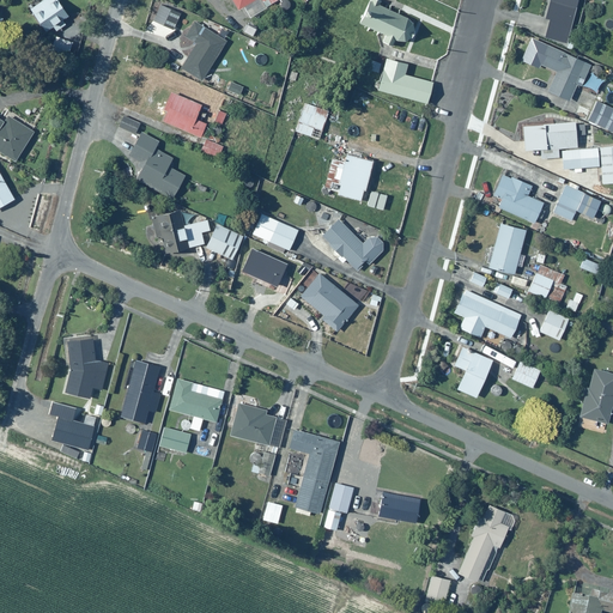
[(58,0),(41,0),(29,8),(46,32),(54,26),(56,31),(66,25),(62,19),(68,16),(58,0)]
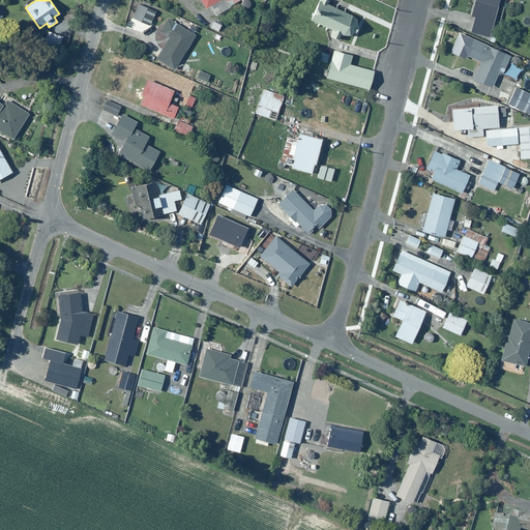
[(200,0),(205,8),(210,5),(215,13),(239,0),(200,0)]
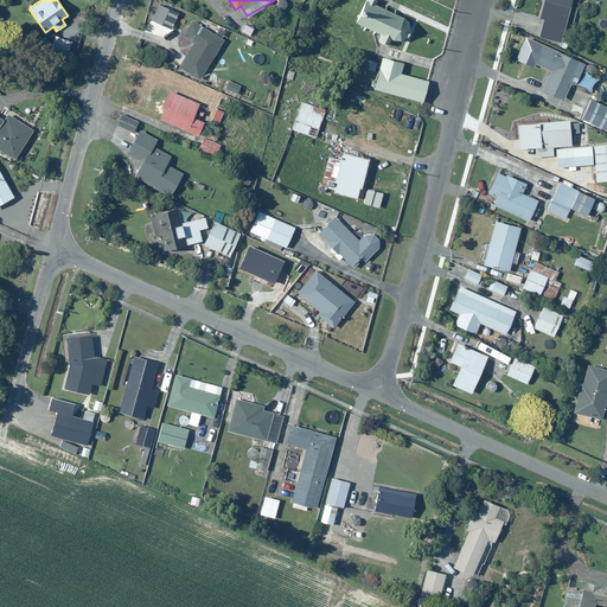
[(366,0),(366,1),(365,1),(356,23),(382,36),(379,42),(389,46),(393,40),(401,42),(408,38),(411,31),(409,23),(403,18),(395,14),(397,10),(388,6),(385,10),(376,6),(378,1),(374,0),(366,0)]
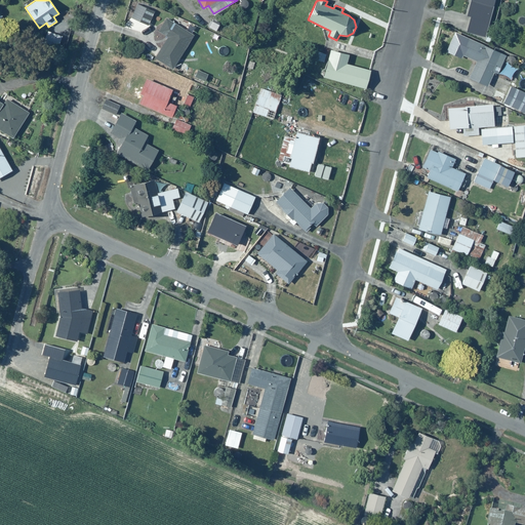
[(471,17),(467,32),(485,37),(495,0),(470,0),(471,0),(467,16),(471,17)]
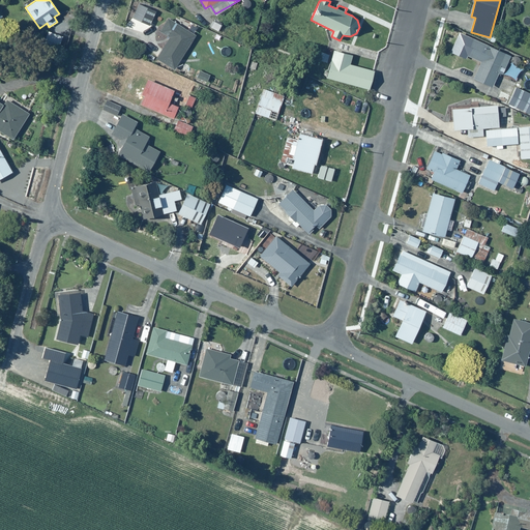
[(196,35),(168,17),(159,29),(171,36),(156,57),(173,68),(196,35)]
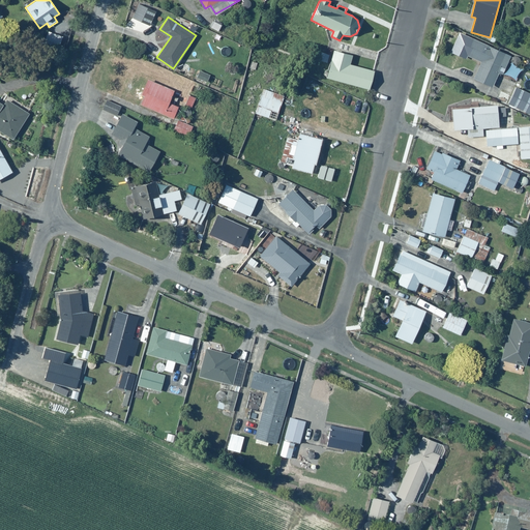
[(62,36),(48,31),(43,42),(59,48),(62,36)]
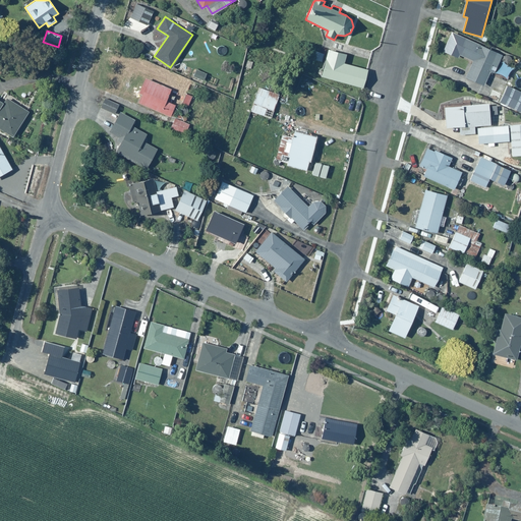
[(501,56),(461,36),(454,50),(474,60),(466,77),(483,85),(490,71),(493,72),(501,56)]
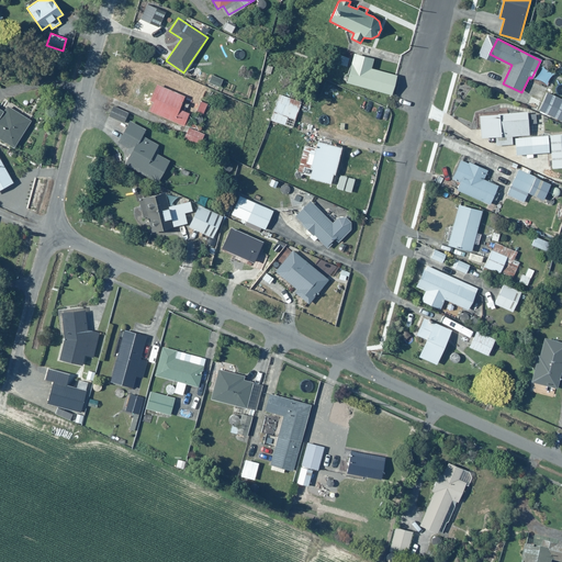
[(374,58),(355,54),(347,82),(392,96),(397,76),(396,76),(371,68),(374,58)]
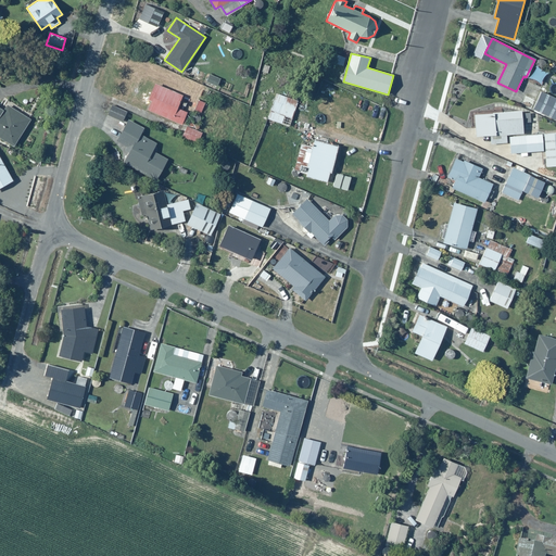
[(343,66),(345,58),(338,55),(335,64),(343,66)]
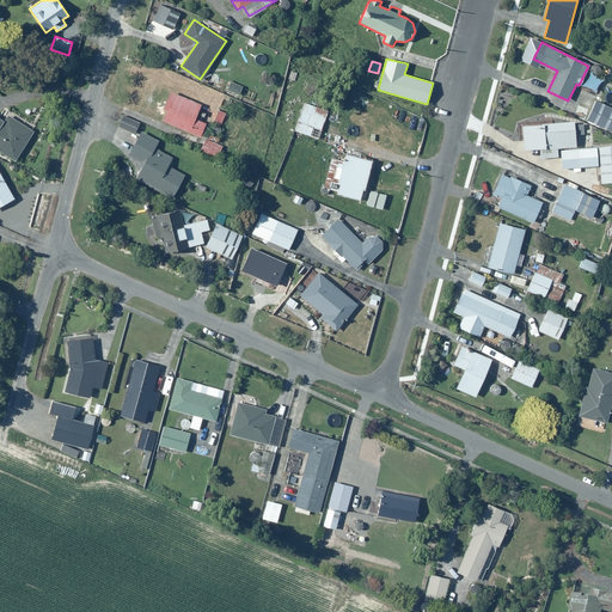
[(243,86),(230,81),(226,90),(239,95),(243,86)]
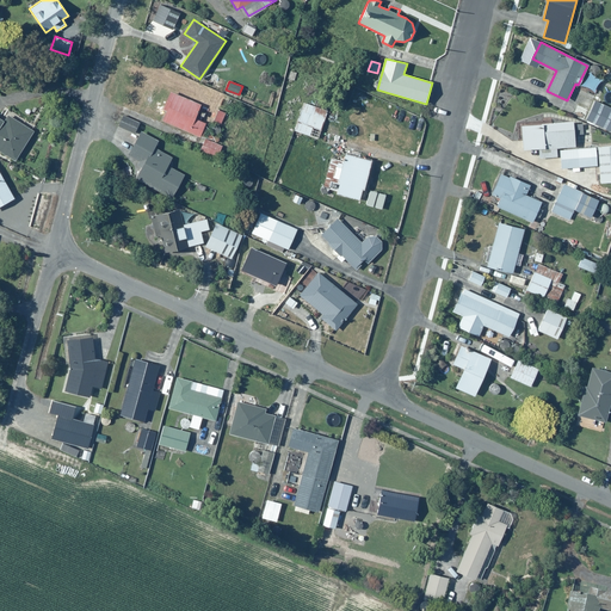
[(201,104),(170,90),(161,109),(166,110),(161,119),(202,137),(205,128),(203,128),(205,123),(193,117),(201,104)]
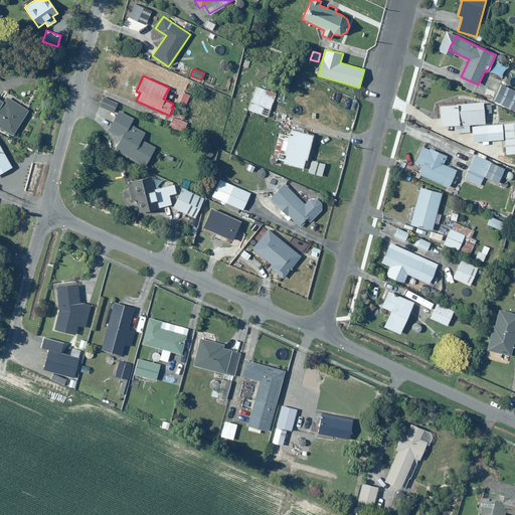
[(255,86),(247,110),(269,117),(277,93),(255,86)]
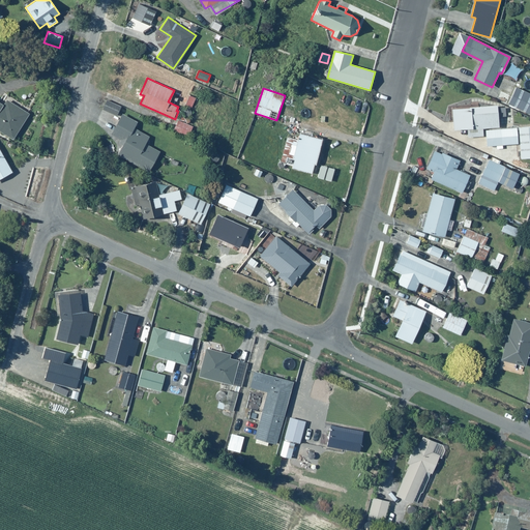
[(529,102),(500,89),(495,99),(529,115),(529,102)]
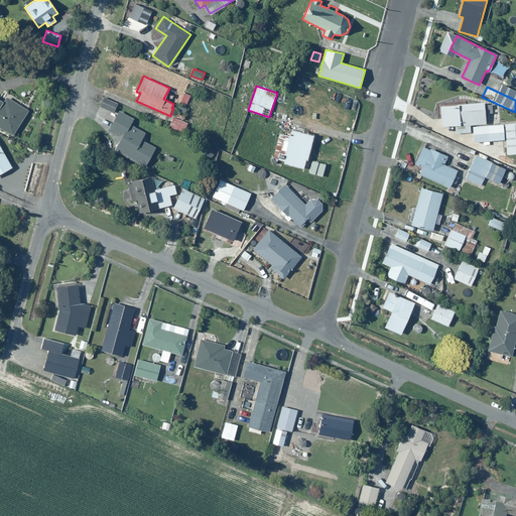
[(190,96),(183,93),(179,102),(187,104),(190,96)]
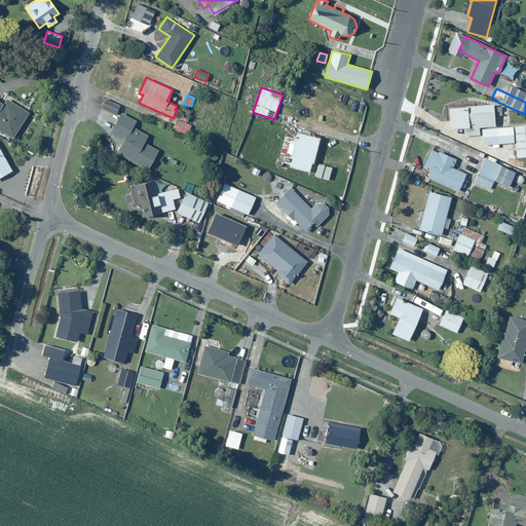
[(0,102),(0,128),(13,138),(30,113),(6,98),(2,104),(0,102)]
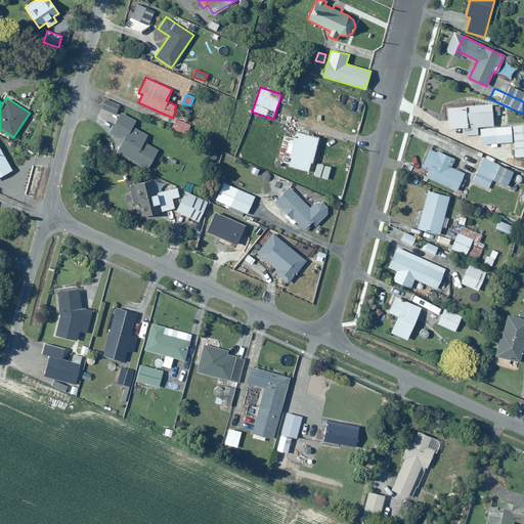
[(104,99),(100,107),(116,115),(120,105),(104,99)]
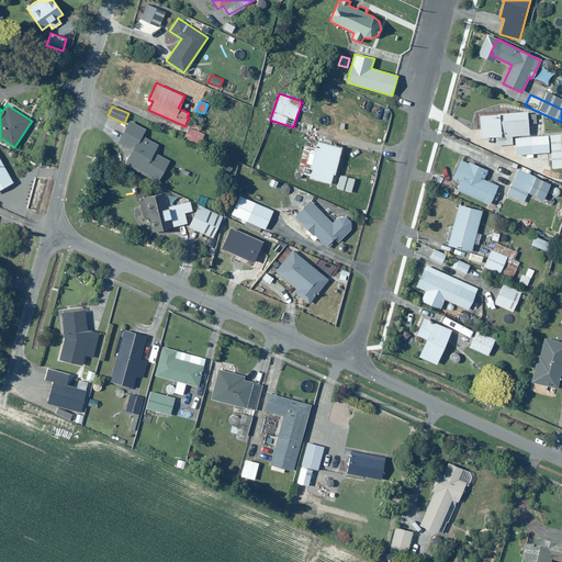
[(526,111),(479,114),(480,136),(498,135),(498,144),(513,143),(513,135),(528,134),(526,111)]
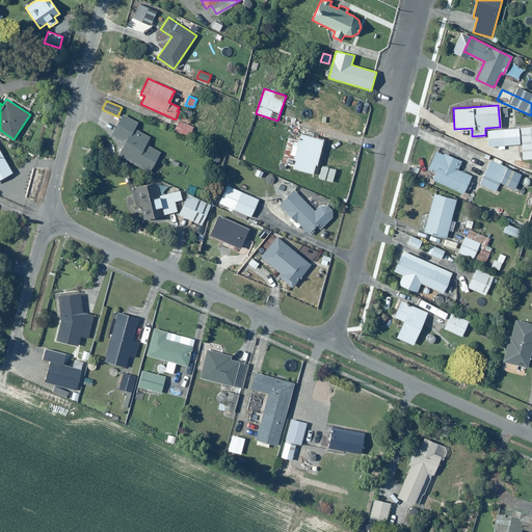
[(138,123),(124,113),(111,133),(125,141),(116,153),(149,173),(161,153),(157,150),(162,142),(155,138),(151,145),(147,142),(150,137),(135,128),(138,123)]
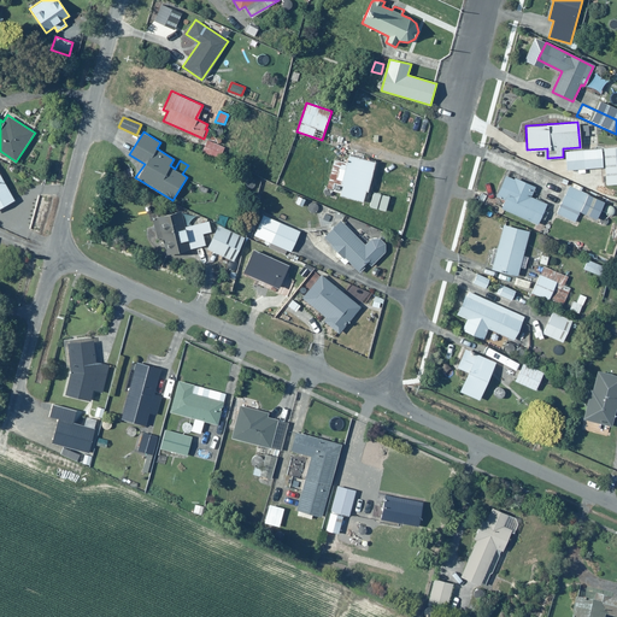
[(206,137),(200,150),(219,158),(225,147),(206,137)]
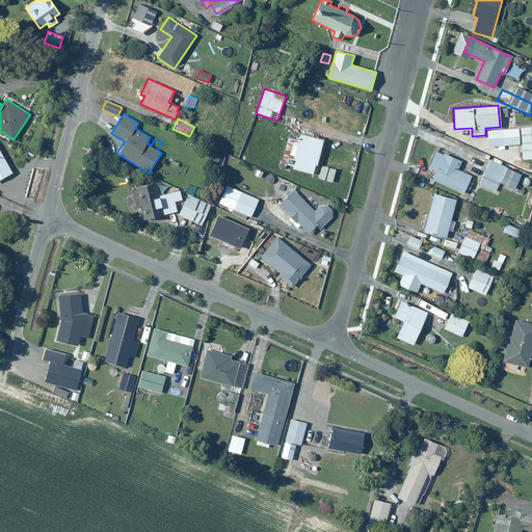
[(531,126),(521,127),(523,158),(531,157),(531,126)]
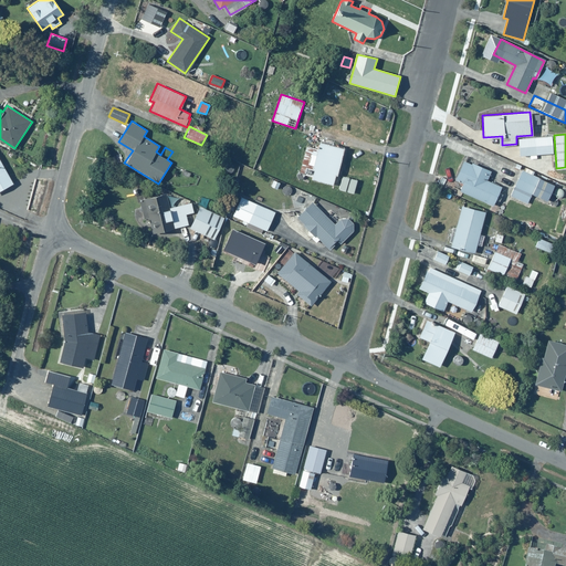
[(552,135),(519,138),(520,156),(553,153),(552,135)]
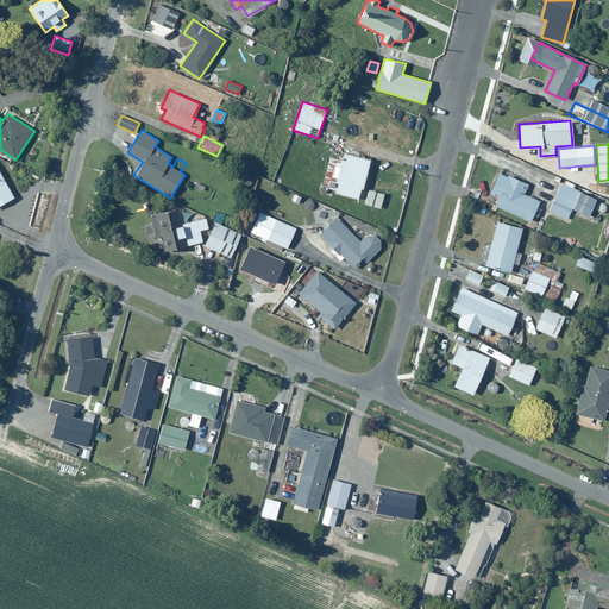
[(370,159),(346,152),(344,161),(336,157),(330,176),(338,179),(334,190),(357,198),(370,159)]
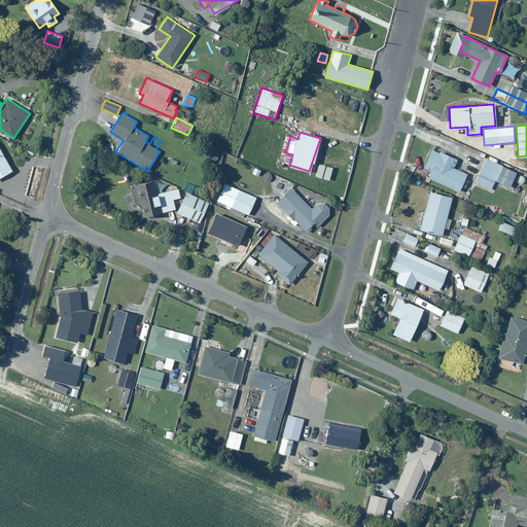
[(0,147),(0,177),(12,171),(0,147)]
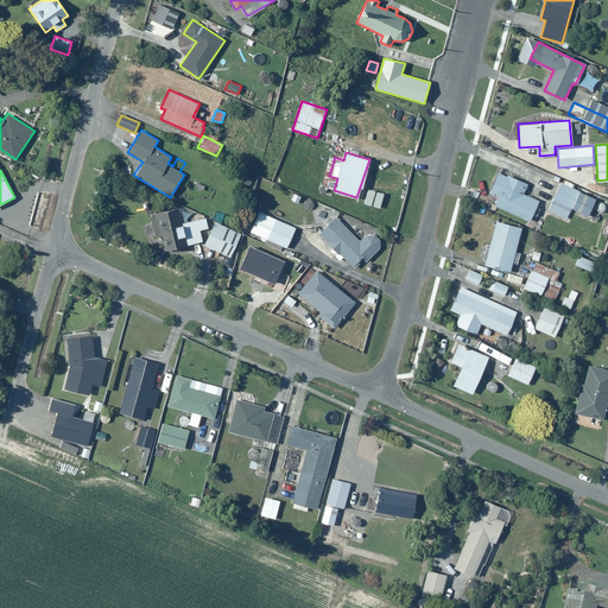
[(526,183),(499,171),(491,194),(495,196),(492,206),(530,221),(538,201),(521,194),(526,183)]
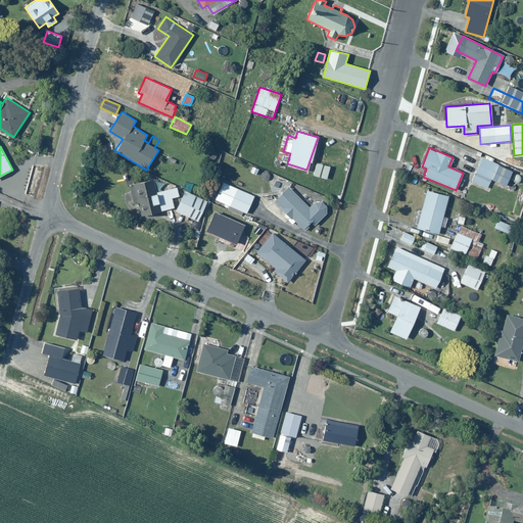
[(480,157),(482,158),(473,182),(488,188),(491,179),(506,185),(513,169),(494,160),(495,157),(482,152),(480,157)]
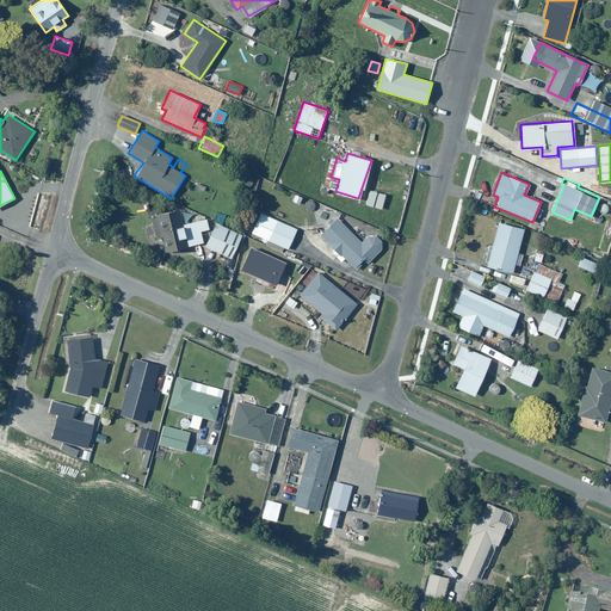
[(210,229),(208,217),(184,222),(180,207),(152,213),(156,236),(161,235),(164,251),(205,242),(203,230),(210,229)]
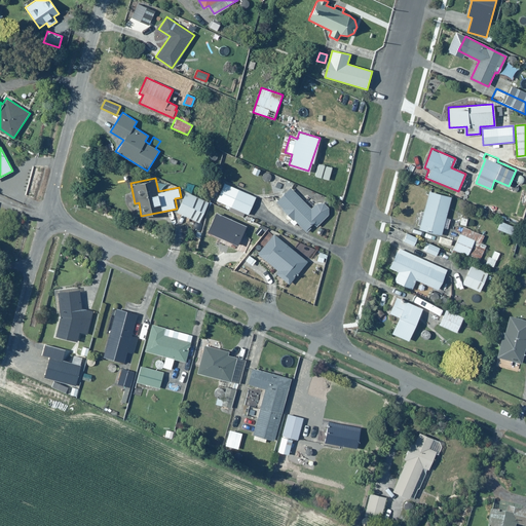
[(225,181),(217,199),(248,215),(257,196),(225,181)]
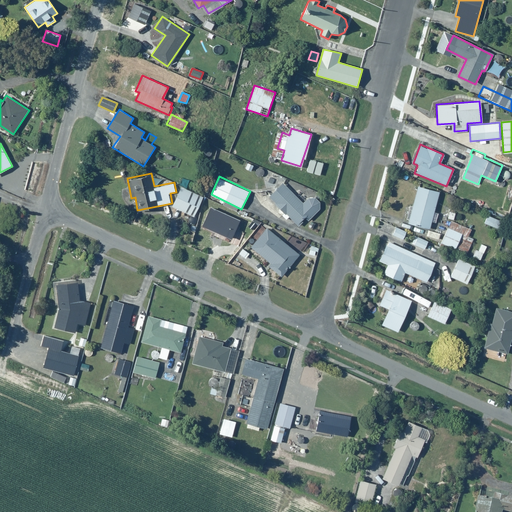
[(303,202),(281,182),(268,196),(299,224),(306,217),(309,220),(324,204),(311,193),(303,202)]
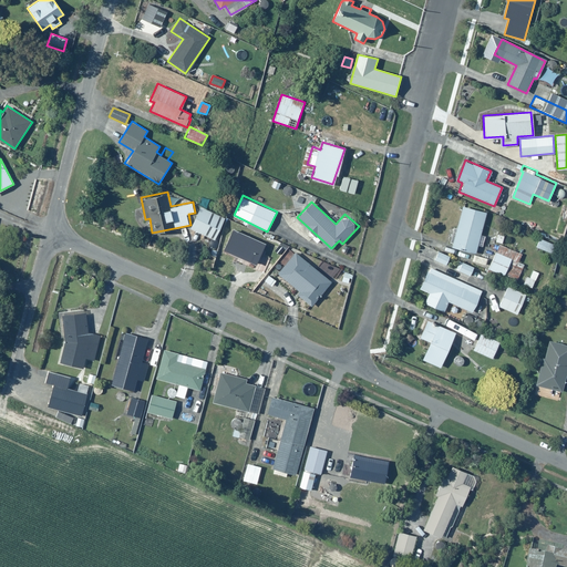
[(214,239),(226,216),(200,204),(189,228),(214,239)]
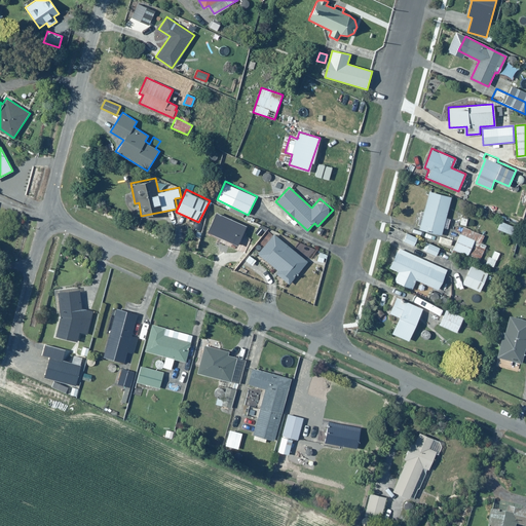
[(452,195),(429,189),(418,227),(442,233),(443,228),(447,229),(450,218),(446,217),(452,195)]
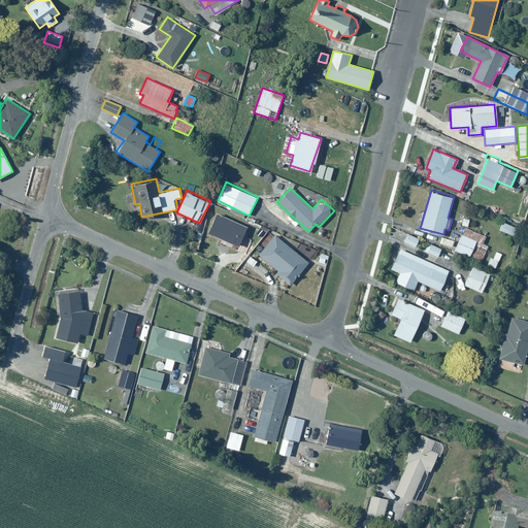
[(210,203),(209,207),(203,232),(197,231),(195,239),(220,244),(227,211),(217,208),(218,205),(210,203)]
